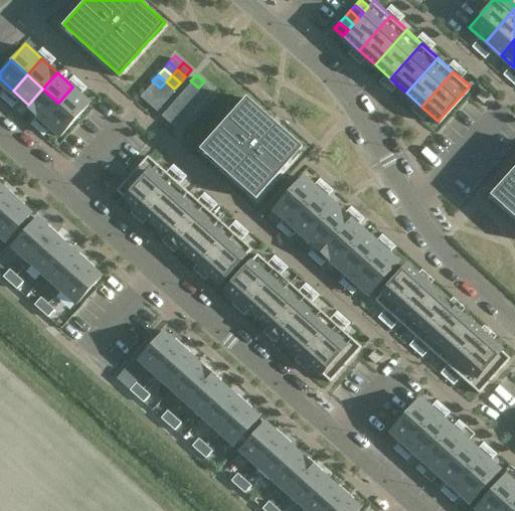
[(160,88),(152,80),(147,88),(155,95),(160,88)]
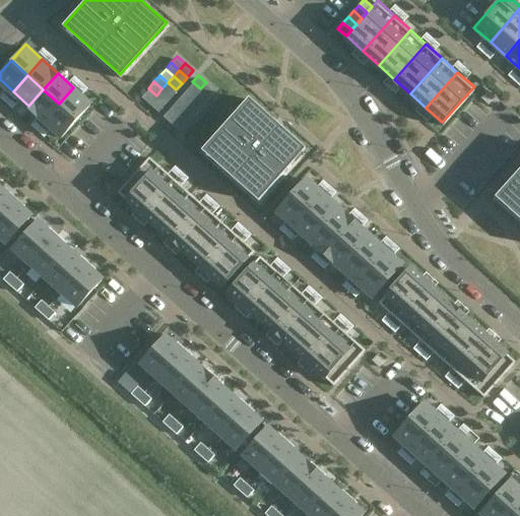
[(200,88),(192,81),(187,87),(195,95),(200,88)]
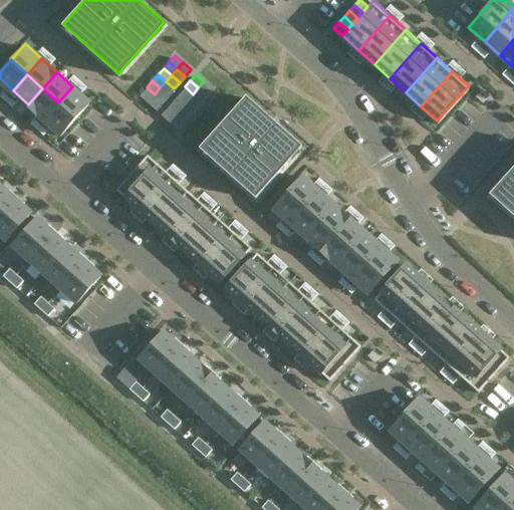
[(174,88),(166,81),(160,87),(168,95),(174,88)]
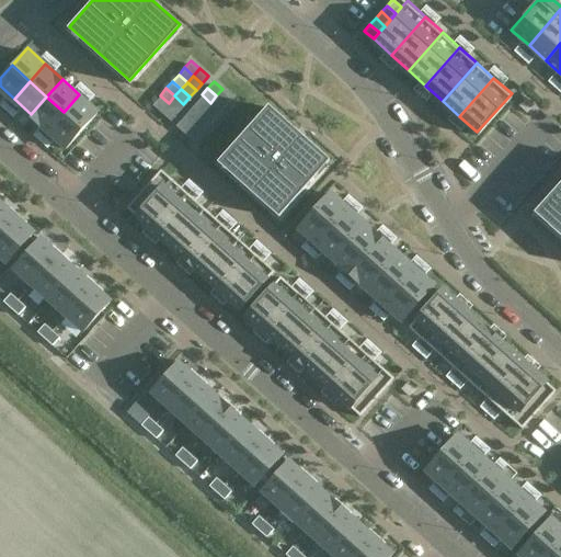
[(231,97),(222,89),(216,95),(225,103),(231,97)]
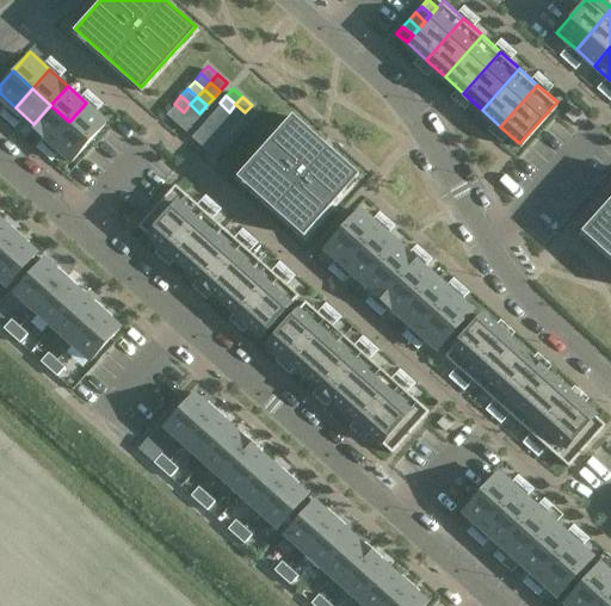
[(69,122),(88,138),(106,119),(86,103),(69,122)]
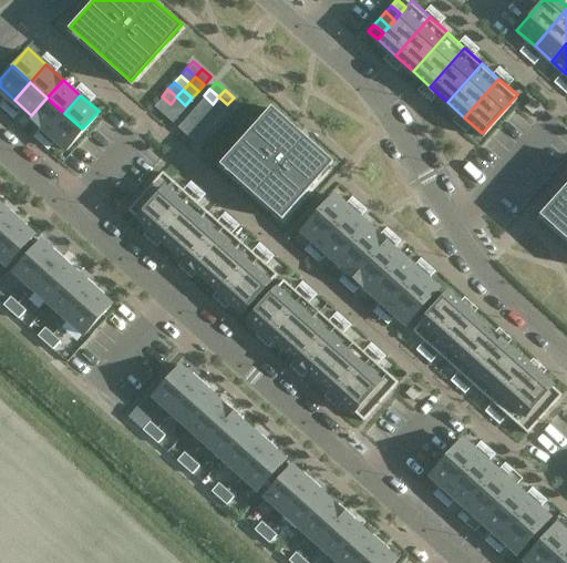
[(213,104),(204,95),(197,103),(206,111),(213,104)]
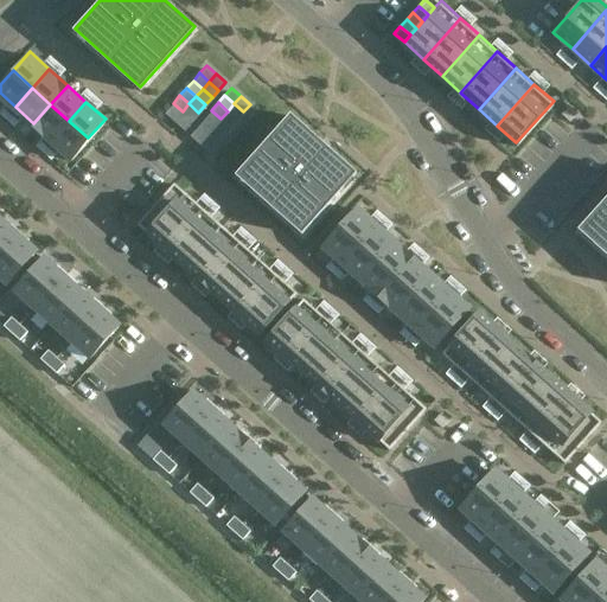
[(176,119),(183,111),(173,103),(166,110),(176,119)]
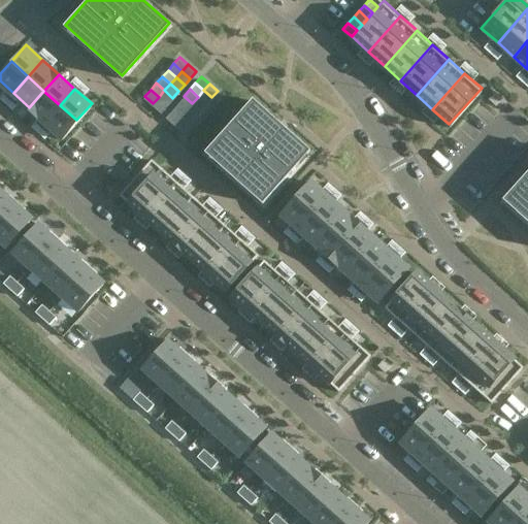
[(172,98),(164,90),(159,97),(167,104),(172,98)]
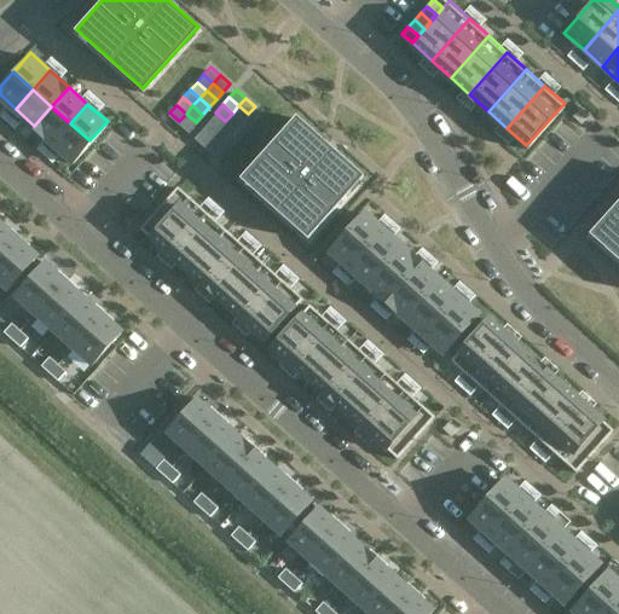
[(248,114),(238,105),(232,114),(242,122),(248,114)]
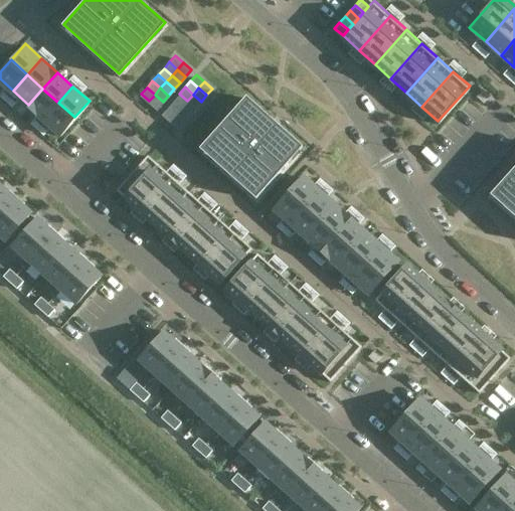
[(42,89),(28,105),(44,119),(58,103),(42,89)]
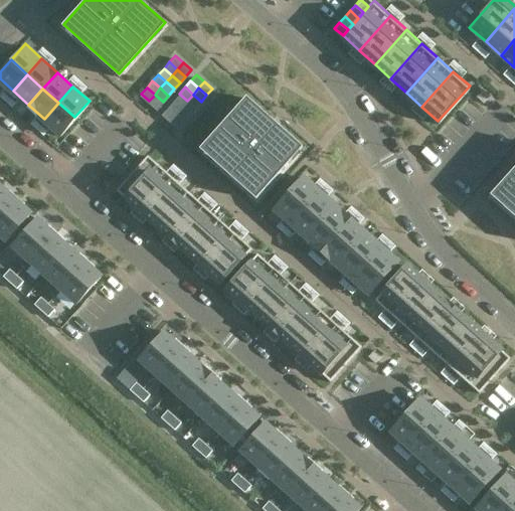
[(187,101),(179,94),(174,100),(182,107),(187,101)]
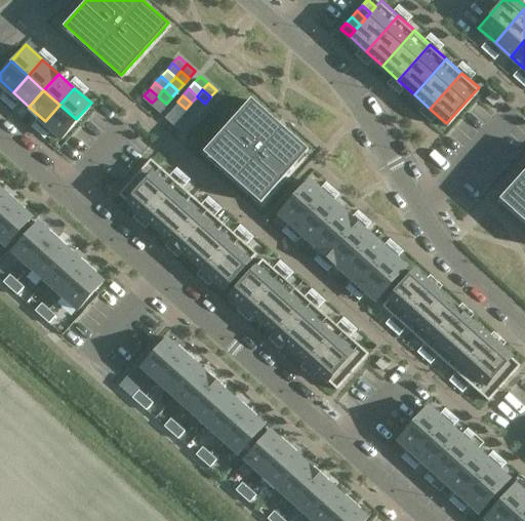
[(158,96),(152,103),(160,110),(166,104),(158,96)]
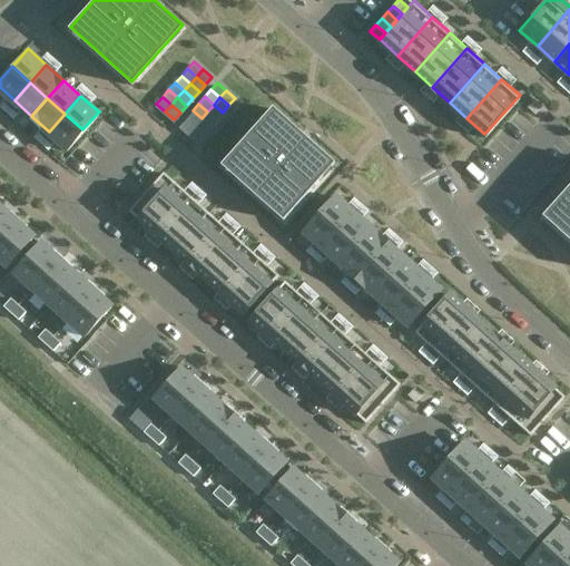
[(223,113),(214,105),(207,111),(216,119),(223,113)]
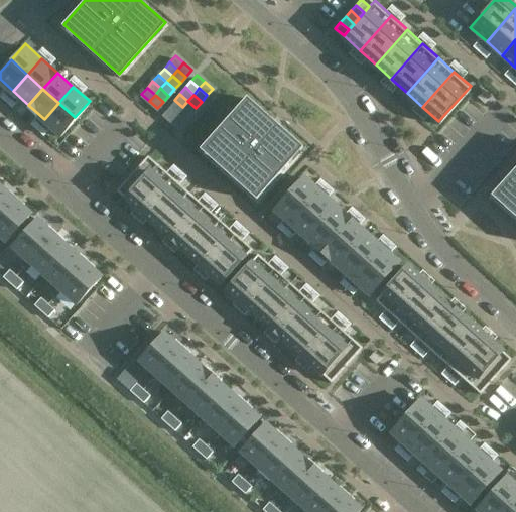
[(257,197),(303,145),(247,96),(202,147),(257,197)]
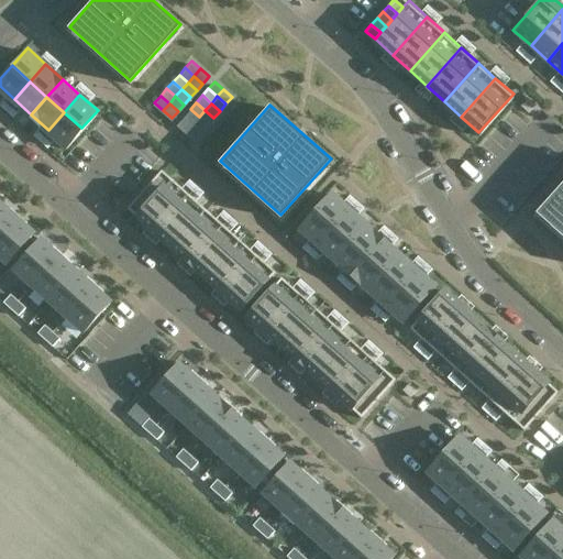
[(199,117),(190,109),(184,116),(192,123),(199,117)]
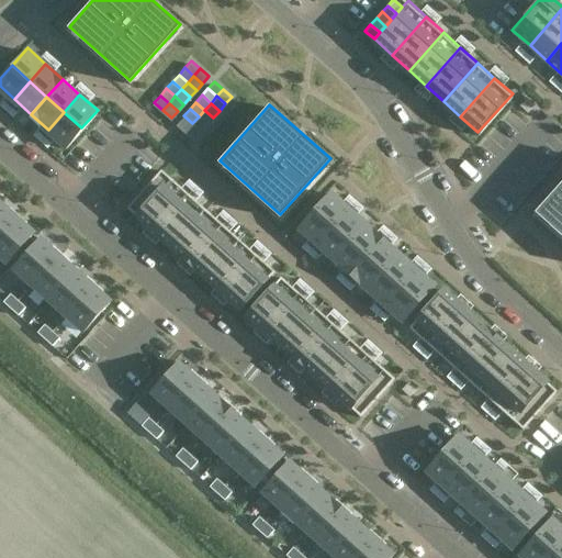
[(213,118),(204,110),(199,116),(206,124),(213,118)]
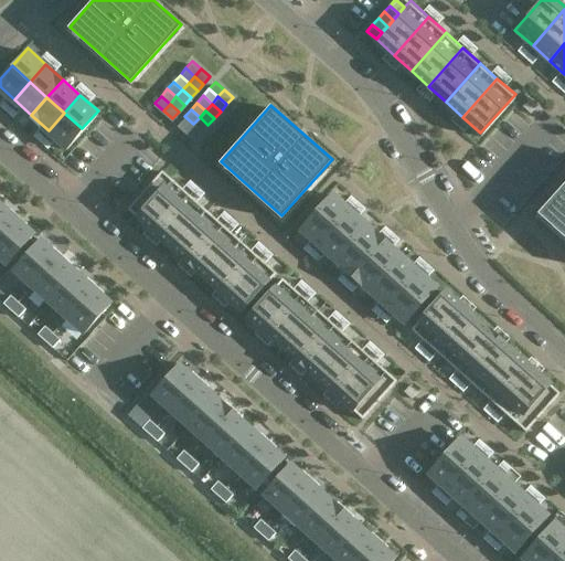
[(64,113),(49,130),(66,146),(82,128),(64,113)]
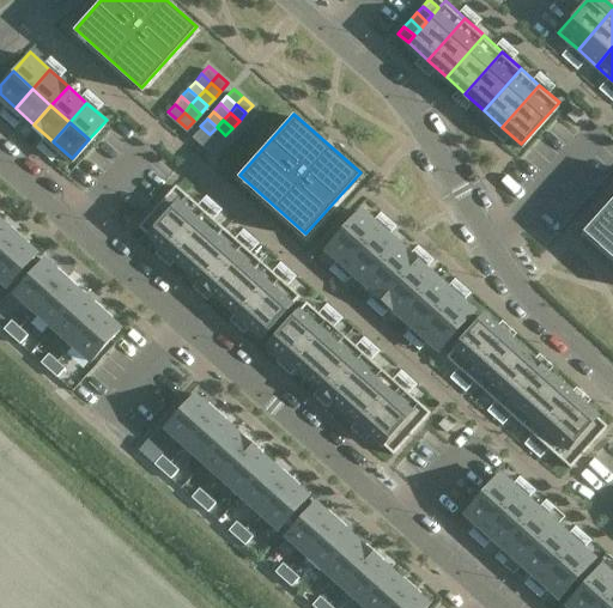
[(210,134),(200,126),(193,134),(202,143),(210,134)]
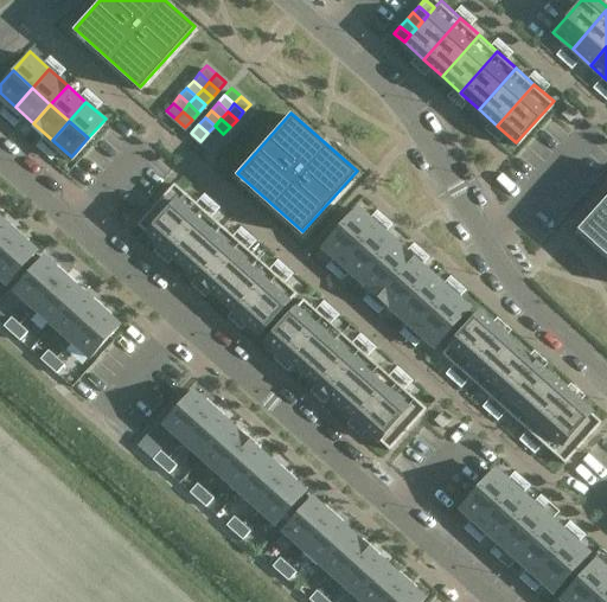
[(223,134),(215,126),(208,133),(217,142),(223,134)]
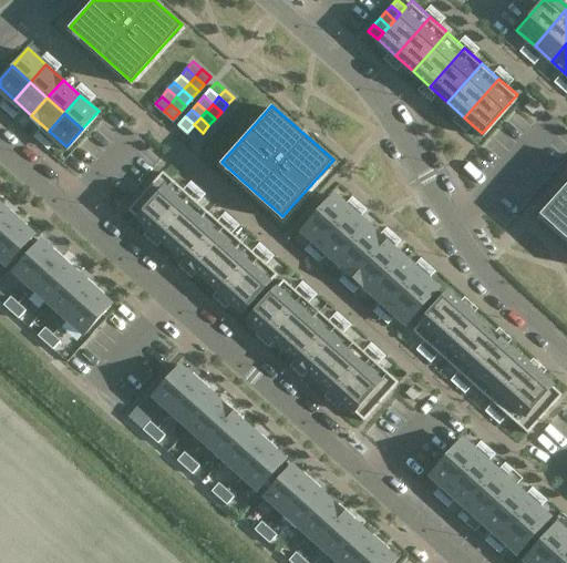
[(203,133),(194,124),(187,132),(196,140),(203,133)]
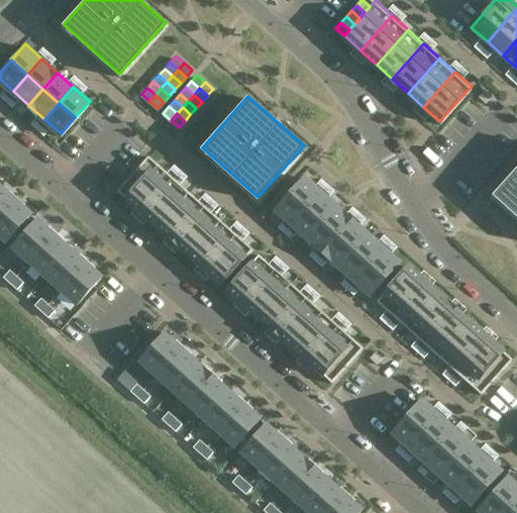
[(151,167),(157,161),(148,154),(143,160),(151,167)]
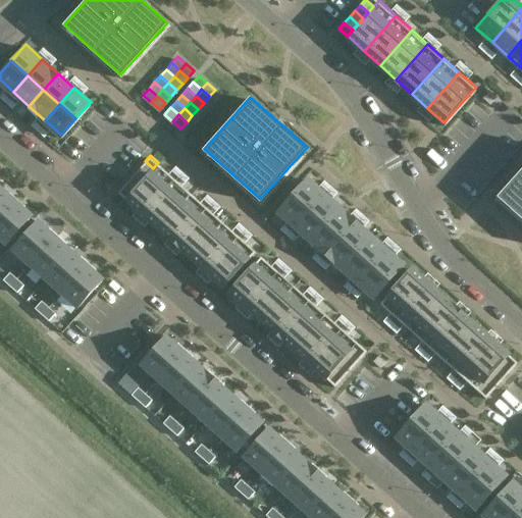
[(153,168),(145,161),(140,167),(148,174),(153,168)]
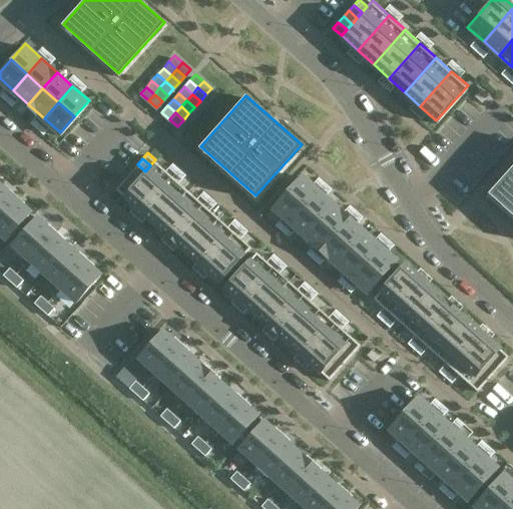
[(129,188),(124,194),(141,209),(171,174),(155,159),(150,165),(145,171),(140,177),(135,183),(129,188)]
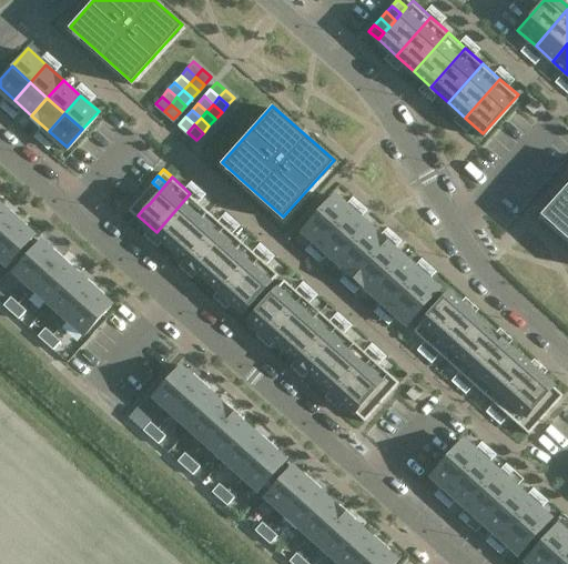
[(161,190),(152,182),(145,188),(155,197),(161,190)]
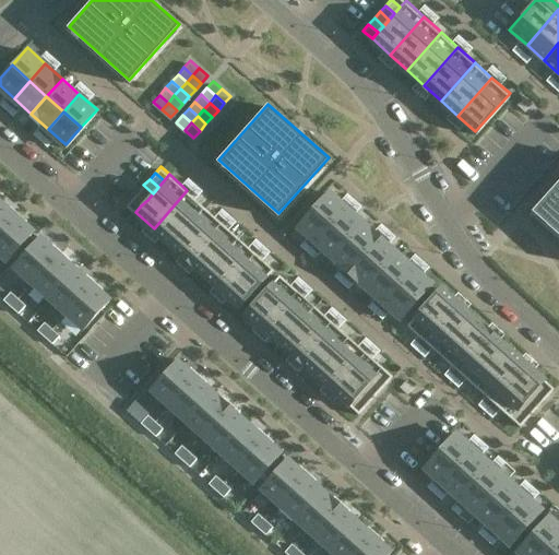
[(558,180),(533,210),(558,233),(558,180)]
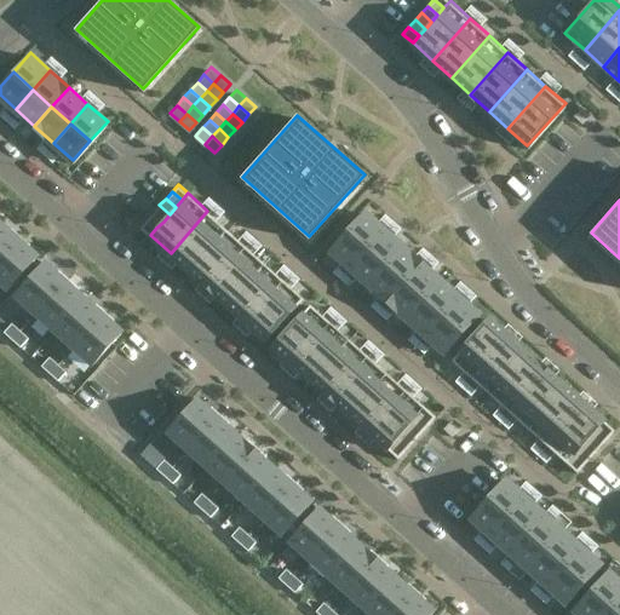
[(170,214),(159,205),(153,212),(164,222),(170,214)]
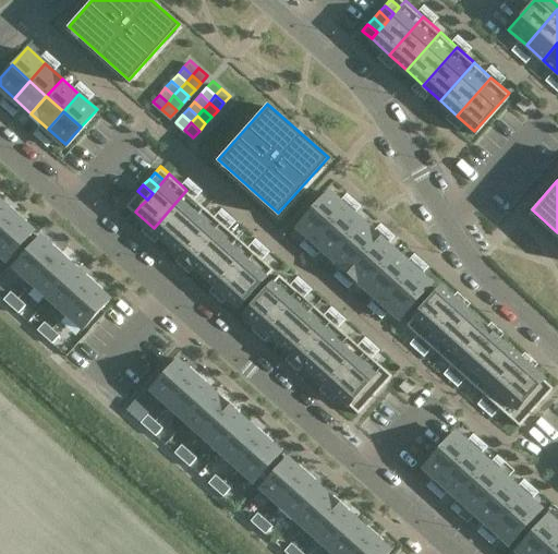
[(346,205),(328,189),(313,206),(330,223),(346,205)]
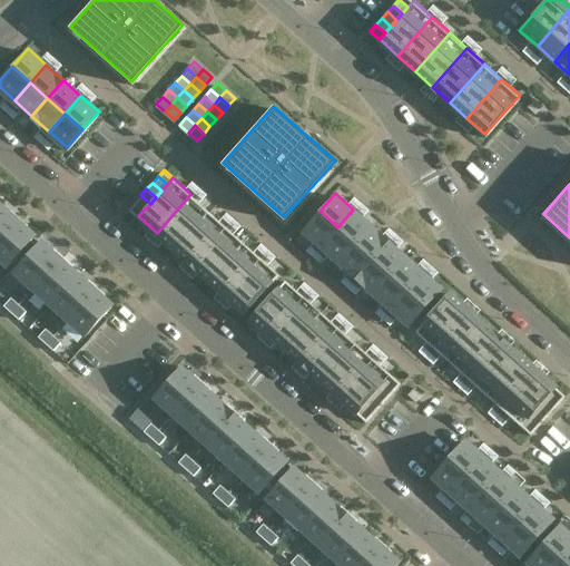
[(190,194),(157,233),(174,249),(208,210),(190,194)]
